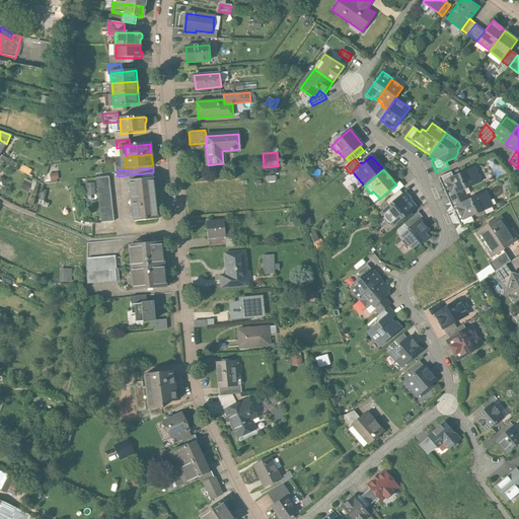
[(453,177),(451,172),(438,178),(450,203),(466,196),(463,190),(480,181),(476,174),(475,174),(472,176),(470,170),(468,171),(453,177)]
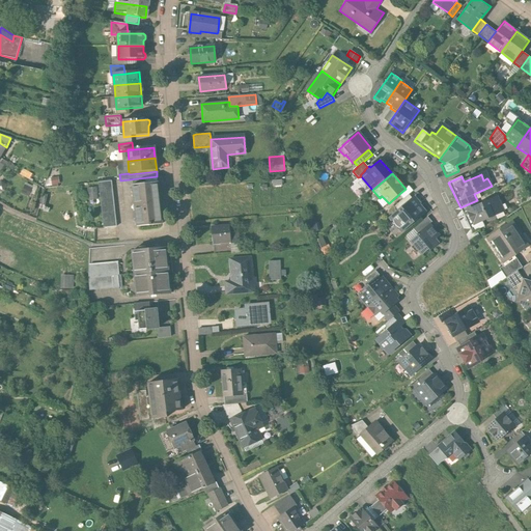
[(59,184),(58,177),(49,179),(46,189),(58,187),(58,184),(59,184)]
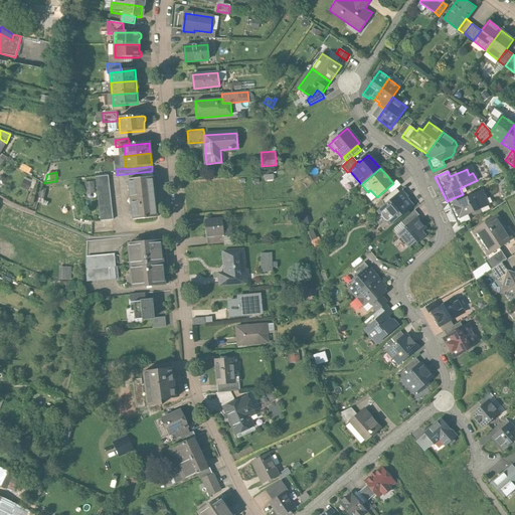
[(109,176),(96,177),(97,182),(98,193),(101,222),(113,220),(109,176)]
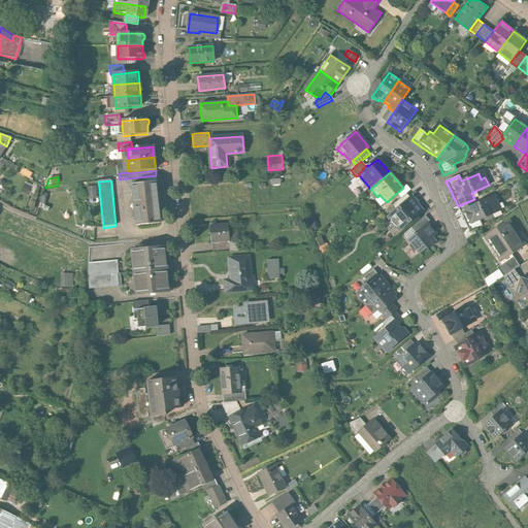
[(145,183),(132,185),(137,226),(161,224),(157,182),(145,183)]
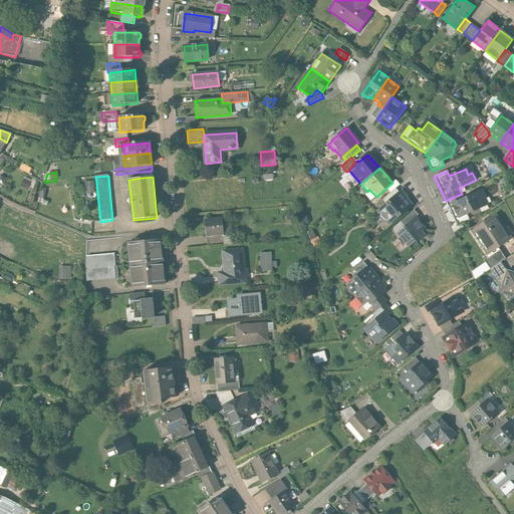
[(31,183),(24,180),(20,187),(27,190),(31,183)]
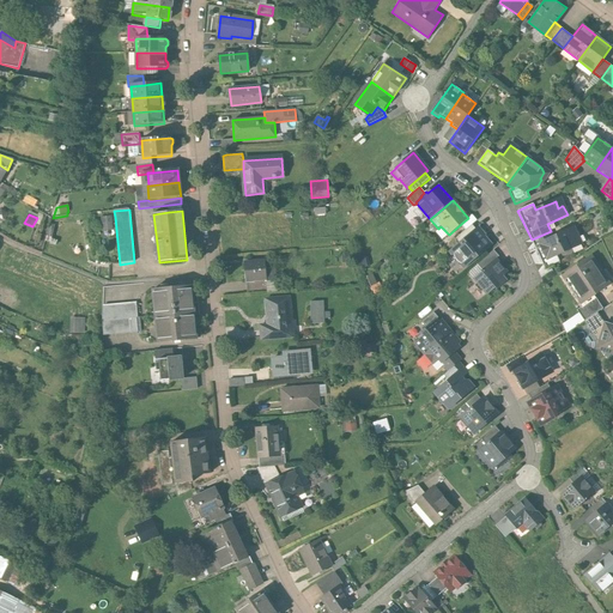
[(471,216),(468,218),(461,224),(466,230),(472,225),(475,222),(471,216)]
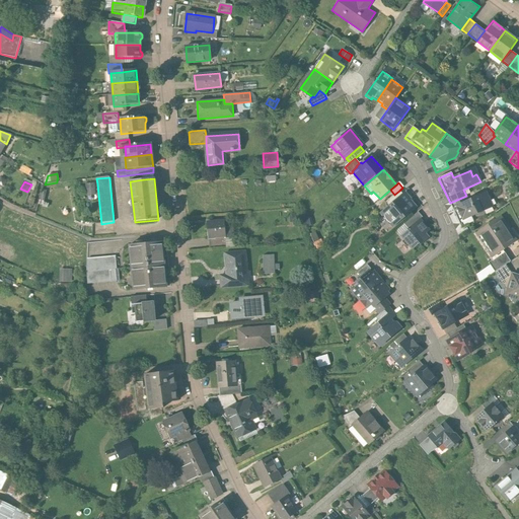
[(98,195),(97,183),(86,184),(88,196),(98,195)]
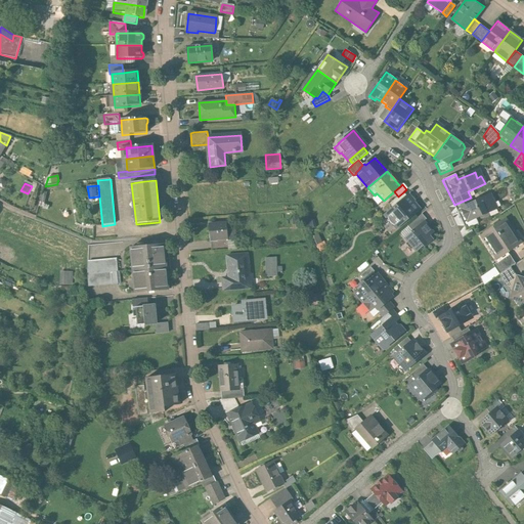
[(398,197),(389,205),(393,209),(407,197),(403,192),(398,197)]
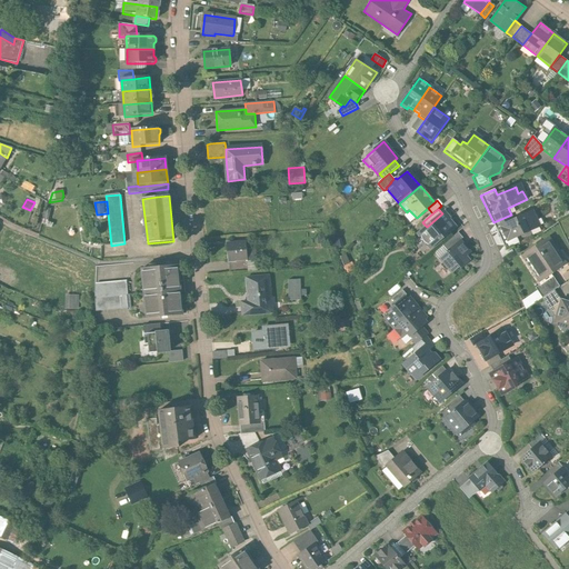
[(511,215),(493,222),(506,249),(519,243),(516,237),(531,230),(535,228),(532,222),(537,220),(532,211),(513,220),(511,215)]
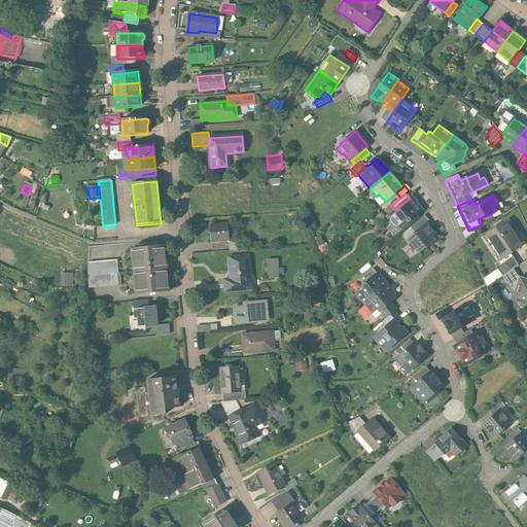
[(421,211),(410,198),(395,210),(388,216),(399,229),(407,222),(408,223),(415,218),(414,216),(421,211)]
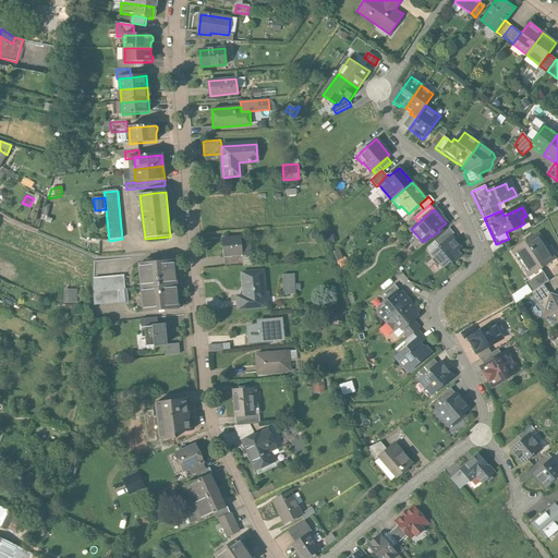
[(449,228),(434,241),(439,246),(450,237),(451,237),(455,234),(449,228)]
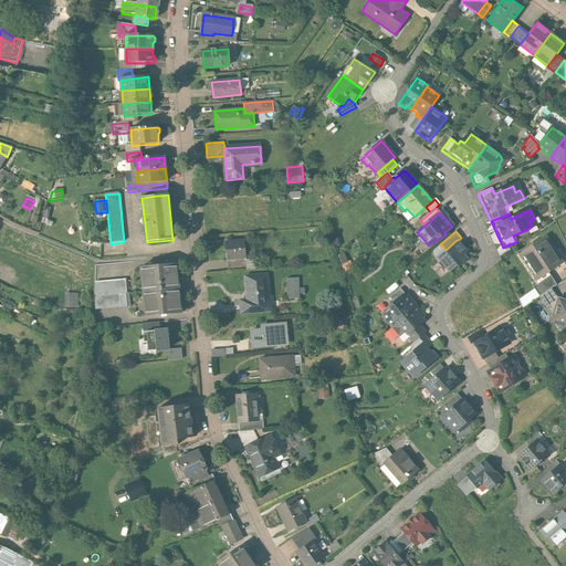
[(545,238),(520,254),(538,284),(551,276),(548,273),(563,264),(545,238)]
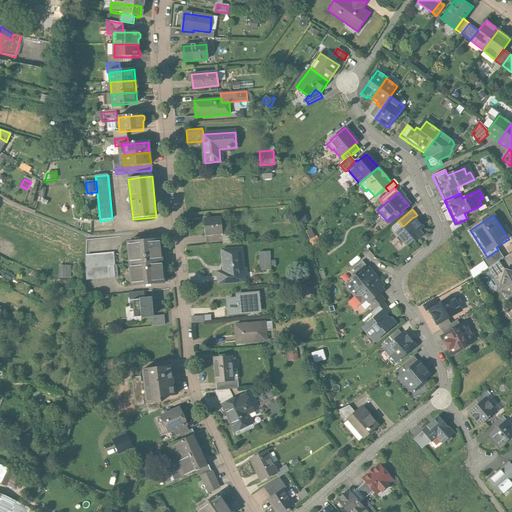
[(403,226),(402,227),(402,226),(401,227),(402,228),(395,233),(407,246),(413,241),(415,242),(421,237),(417,233),(423,228),(414,217),(413,217),(403,226)]
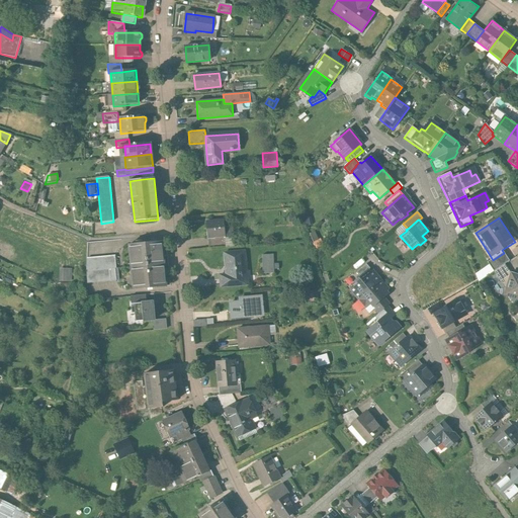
[(224,221),(206,223),(208,238),(226,236),(226,239),(234,238),(233,227),(225,228),(224,221)]
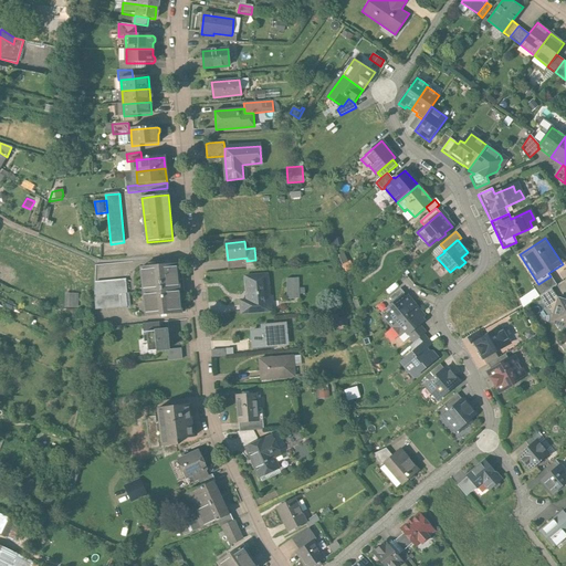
[(348,262),(344,253),(343,254),(339,255),(346,271),(353,268),(349,262),(348,262)]
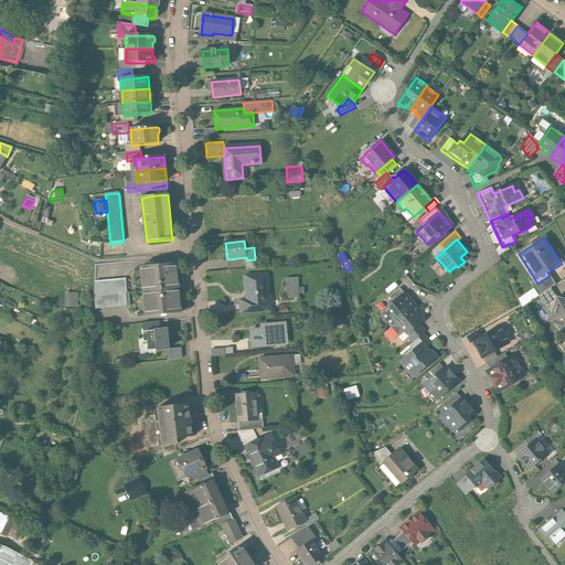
[(246,257),(227,259),(228,272),(247,269),(246,260),(246,257)]
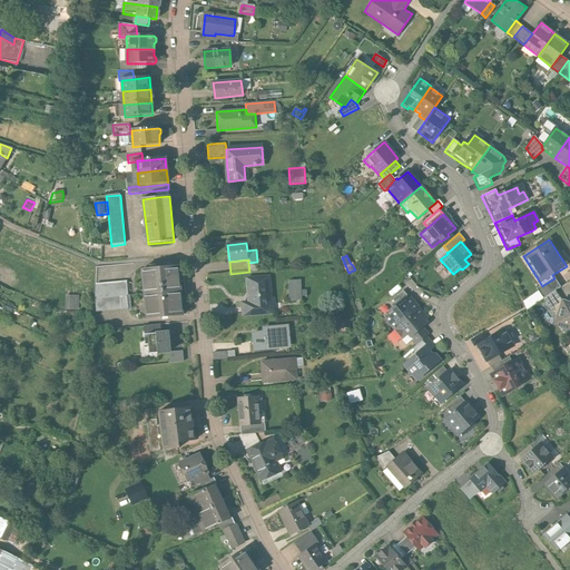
[(178,266),(143,269),(145,294),(180,291),(178,266)]
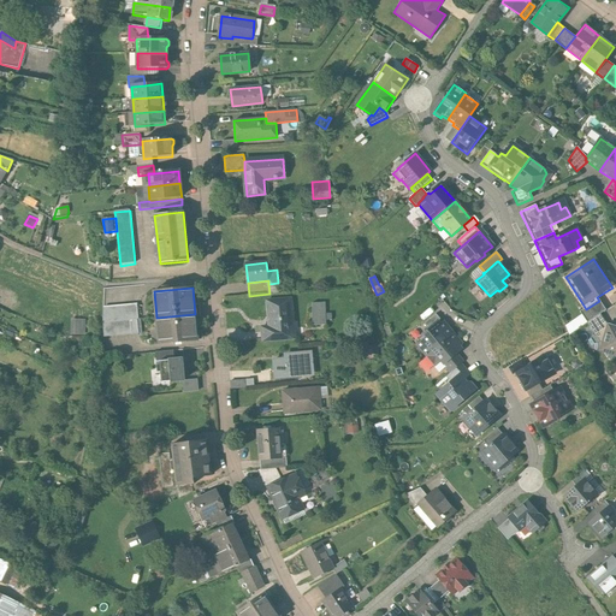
[(291,300),(267,301),(270,332),(262,333),(264,342),(273,341),(290,338),(289,321),(292,321),(291,300)]
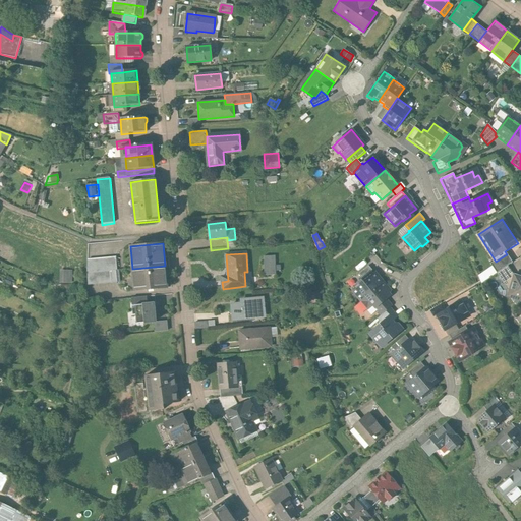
[(496,262),(490,265),(497,274),(508,266),(512,263),(507,254),(496,262)]
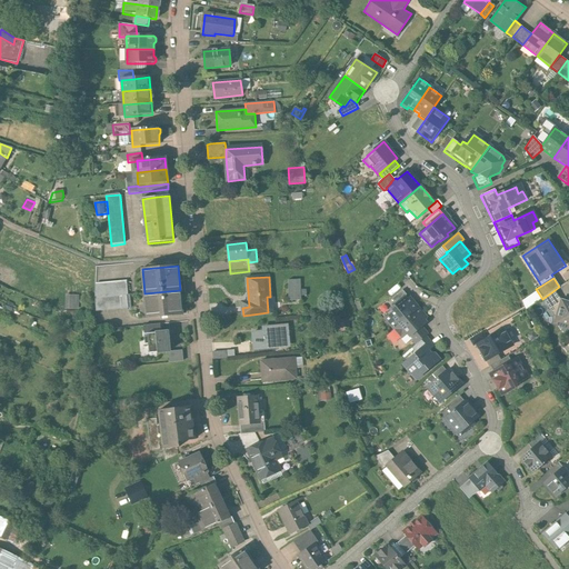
[(299,280),(289,280),(289,300),(300,299),(299,280)]
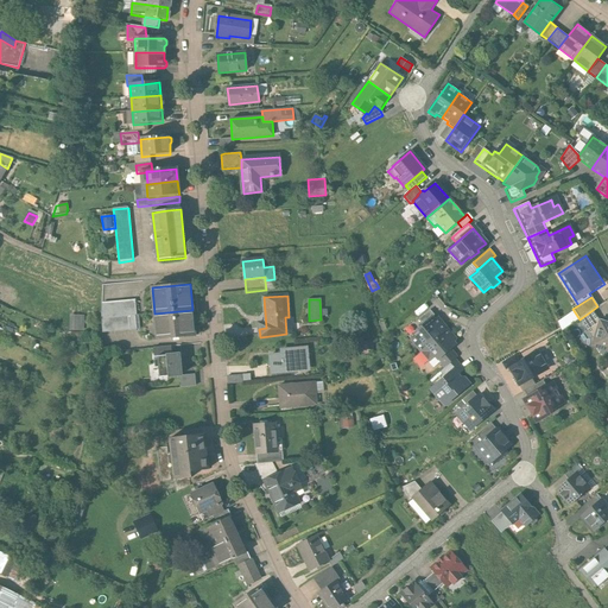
[(134,301),(103,303),(102,318),(135,315),(137,315),(134,301)]
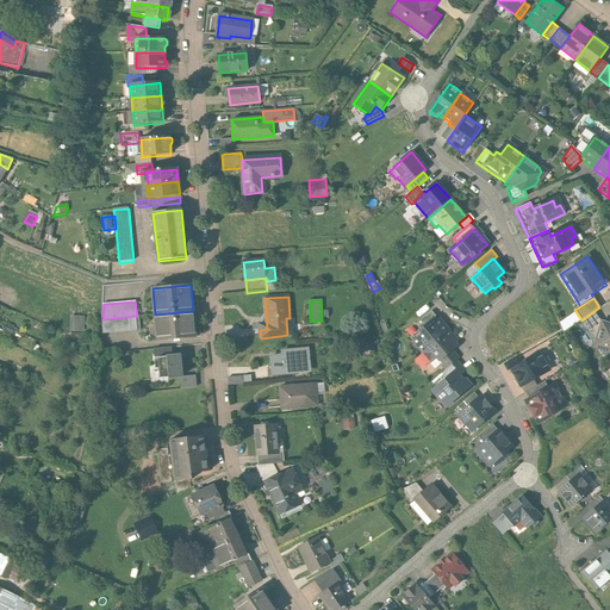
[(193,311),(155,315),(157,343),(195,340),(193,311)]
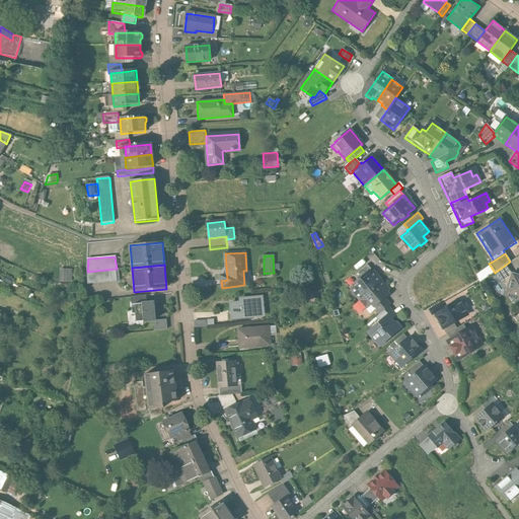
[(513,275),(506,265),(495,273),(502,283),(506,280),(509,285),(513,275)]
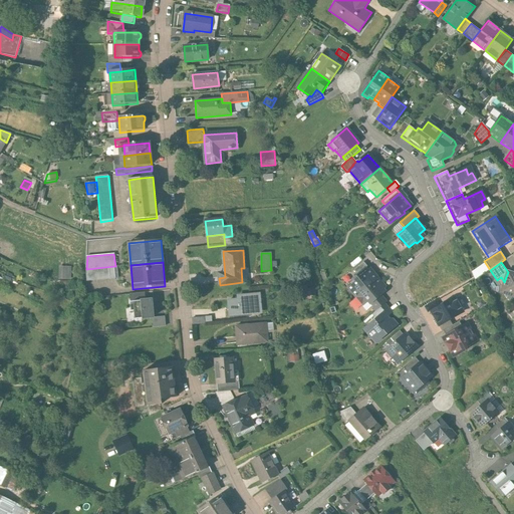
[(473,272),(479,277),(486,268),(481,263),(473,272)]
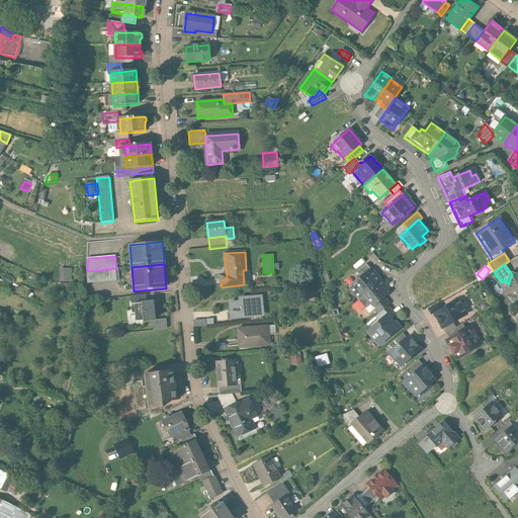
[(115,268),(87,271),(86,283),(115,281),(115,268)]
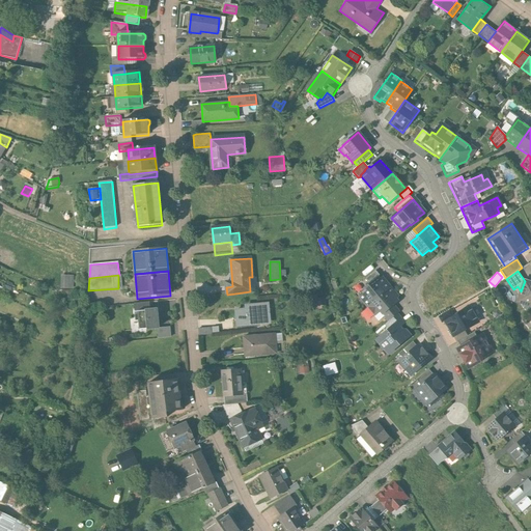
[(75,288),(75,276),(62,276),(62,288),(75,288)]
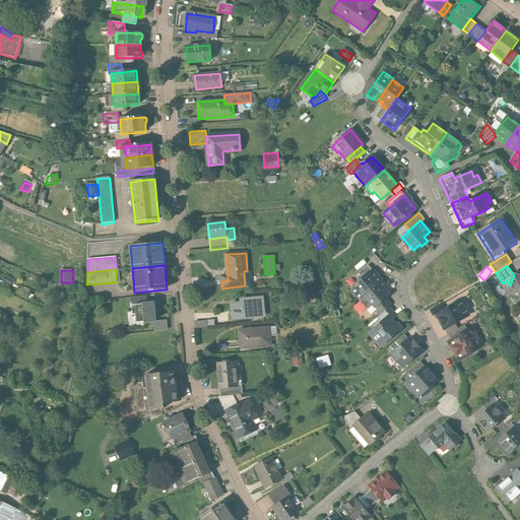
[(370,271),(355,283),(359,286),(352,291),(360,301),(382,281),(374,272),(372,274),(370,271)]
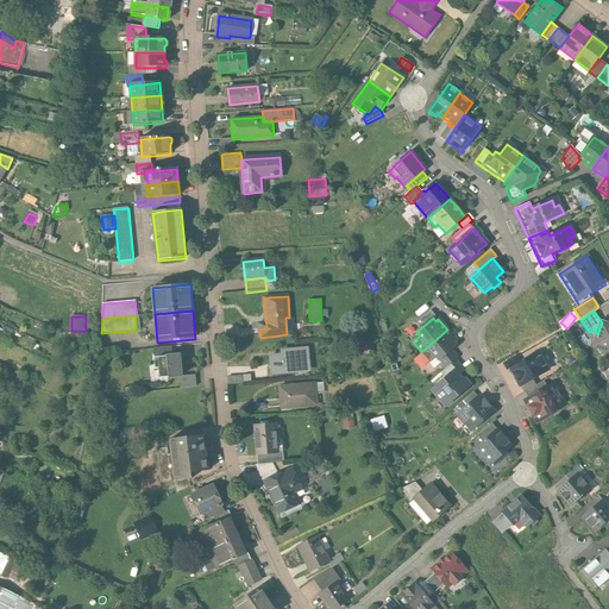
[(608,325),(602,322),(597,334),(595,345),(608,350),(608,325)]
